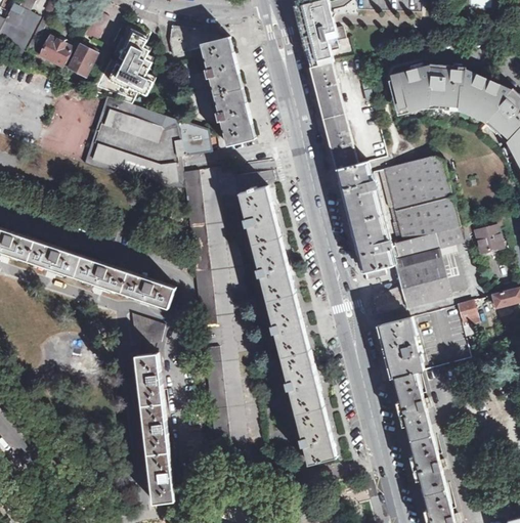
[(0,46),(17,55),(37,17),(28,12),(33,2),(29,0),(12,0),(2,22),(0,26),(0,46)]
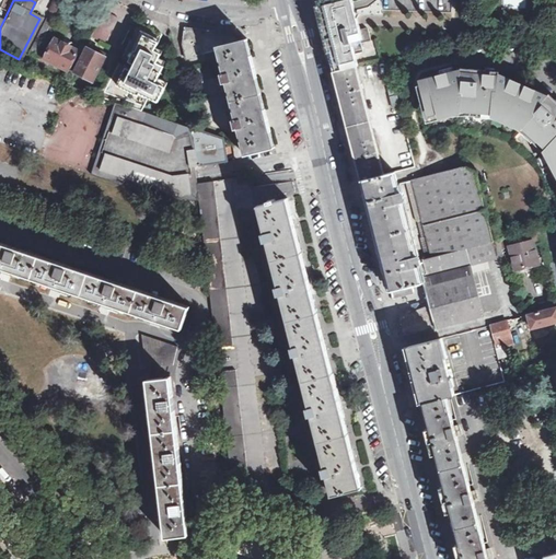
[(50,13),(56,2),(50,0),(49,0),(45,11),(50,13)]
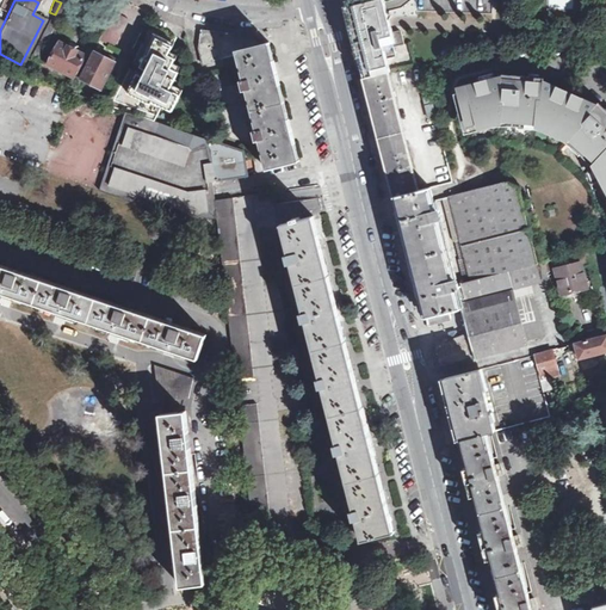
[(353,53),(357,53),(354,44),(357,36),(360,32),(370,29),(375,30),(377,31),(387,29),(385,22),(382,7),(379,0),(344,0),(345,10),(345,12),(345,18),(345,22),(347,31),(348,34),(353,53)]
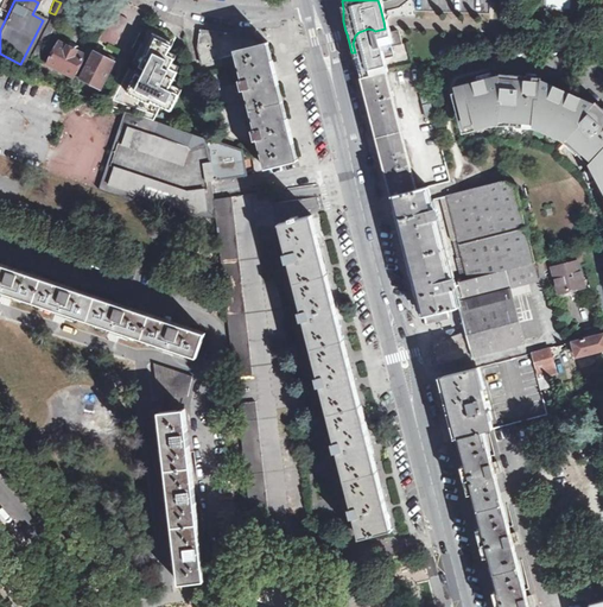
[(94,40),(108,48),(124,20),(108,12),(94,40)]
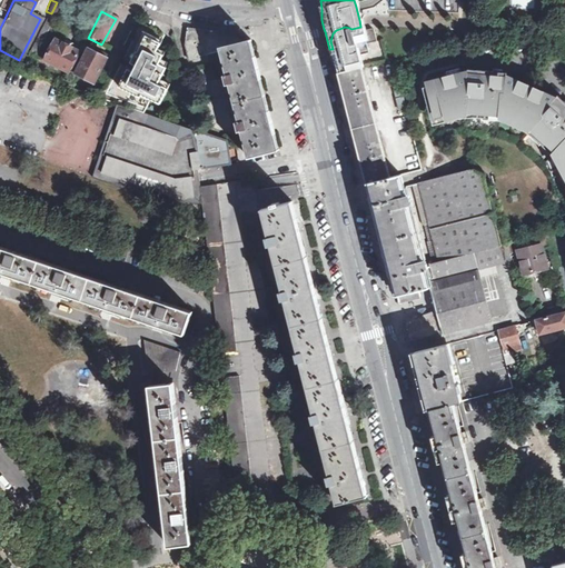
[(114,106),(145,116),(152,101),(161,106),(169,91),(159,87),(168,70),(160,67),(165,58),(157,55),(166,38),(132,21),(95,99),(114,106)]
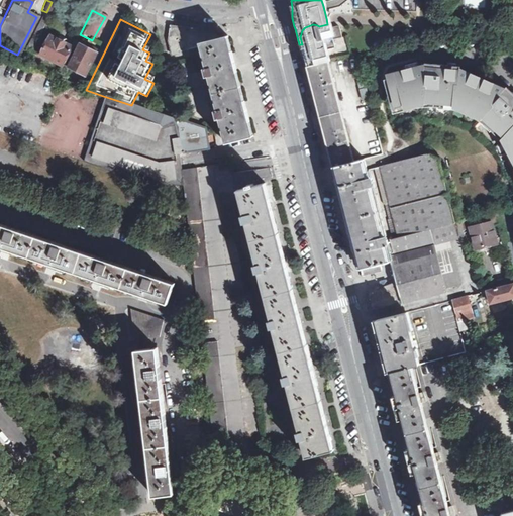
[(300,37),(302,44),(307,66),(324,62),(326,61),(324,50),(331,48),(329,40),(338,38),(336,27),(334,26),(328,28),(327,24),(319,26),(317,25),(313,24),(305,27),(302,30),(300,37)]
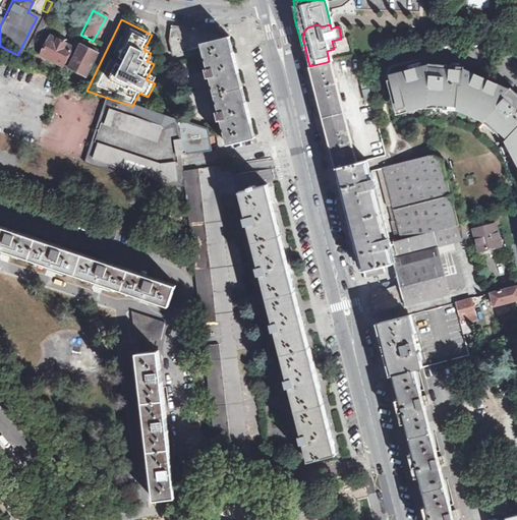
[(198,46),(217,42),(217,39),(215,33),(169,27),(167,44),(170,56),(178,53),(178,52),(198,47),(198,46)]
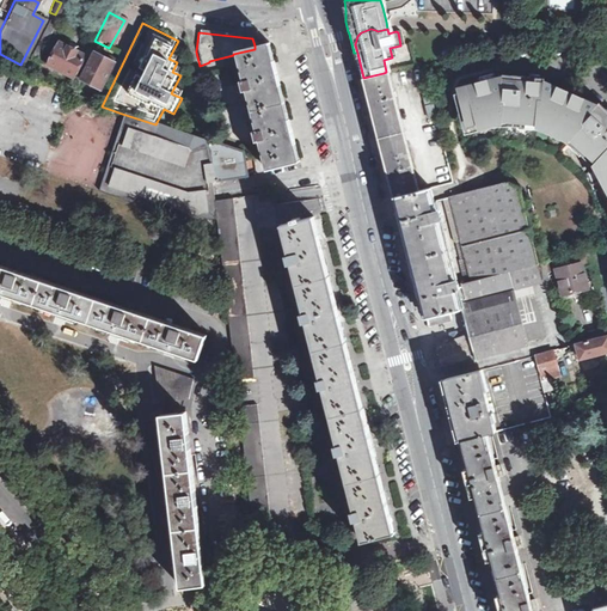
[(69,78),(83,52),(66,44),(63,48),(56,44),(44,66),(69,78)]
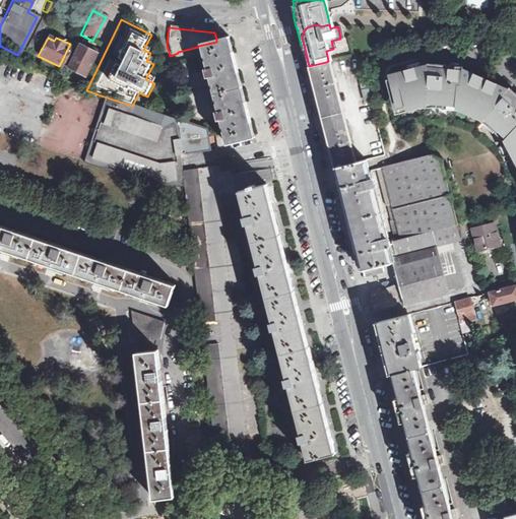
[(198,47),(204,68),(202,68),(204,76),(206,76),(215,112),(212,113),(214,121),(217,120),(224,145),(251,138),(243,106),(234,70),(226,38),(217,40),(217,39),(216,39),(216,42),(198,46),(198,47)]
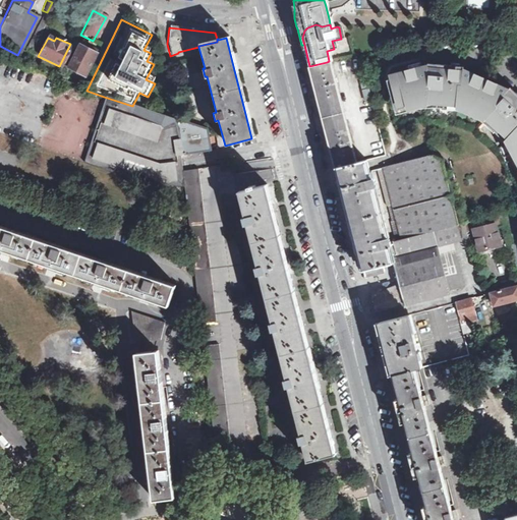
[(66,67),(83,76),(95,54),(77,45),(66,67)]
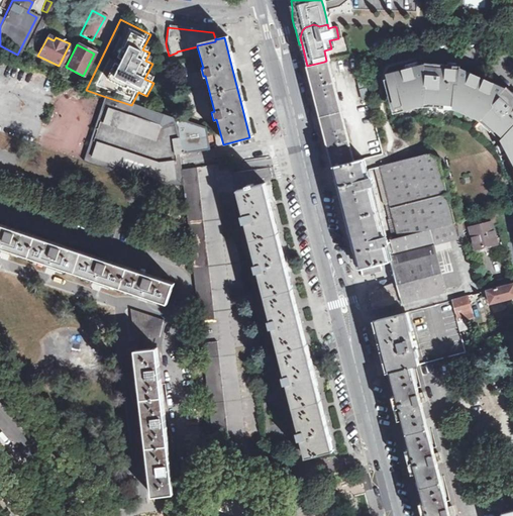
[(324,62),(307,66),(305,67),(311,92),(317,118),(337,113),(324,62)]
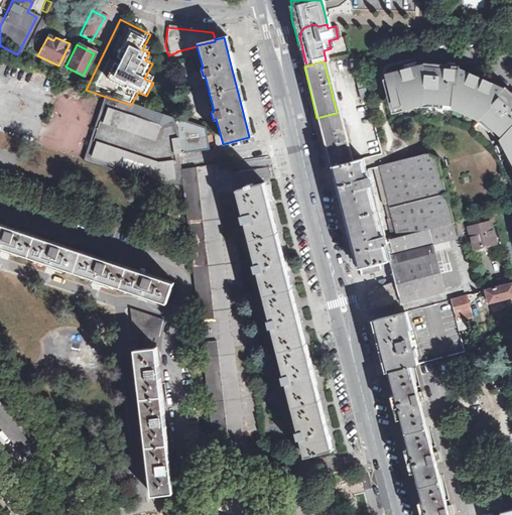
[(511,102),(499,91),(497,93),(490,87),(491,86),(465,75),(464,76),(456,75),(456,70),(444,69),(444,66),(443,66),(443,71),(414,69),(384,76),(386,86),(383,87),(387,102),(390,101),(392,109),(402,107),(401,104),(414,101),(414,100),(419,100),(419,103),(434,103),(434,101),(439,102),(439,104),(451,105),(451,102),(457,103),(457,106),(474,113),(475,111),(479,114),(477,117),(485,124),(487,122),(491,126),(489,128),(500,138),(502,137),(506,140),(504,142),(511,157),(511,102)]
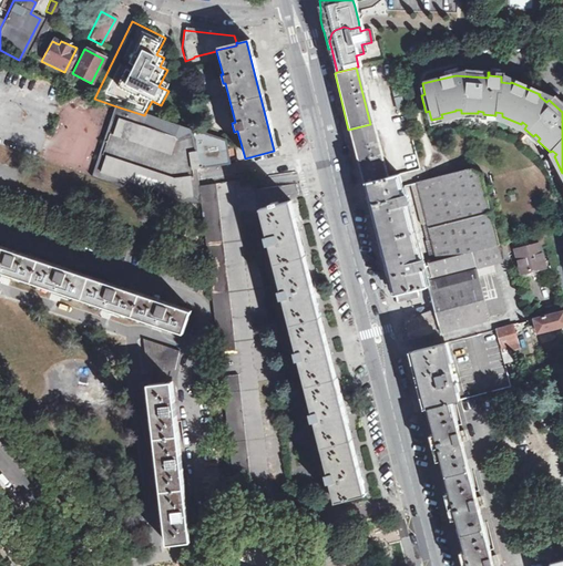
[(401,110),(393,82),(388,83),(395,111),(401,110)]
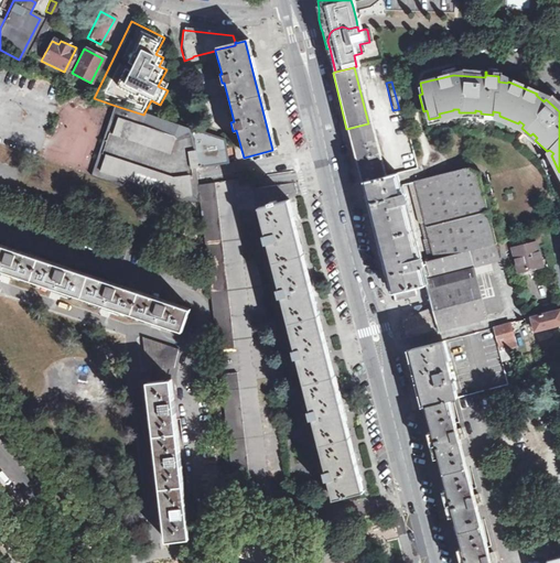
[(196,202),(194,186),(193,177),(192,169),(195,166),(187,129),(143,115),(112,105),(88,176),(173,204),(196,202)]
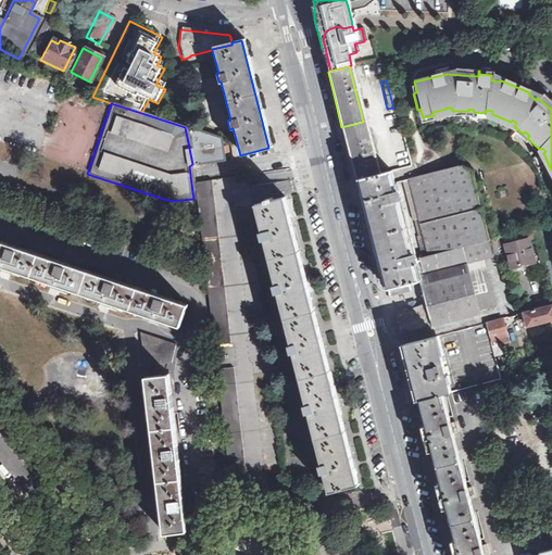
[(363,122),(341,127),(343,133),(346,142),(355,180),(377,174),(365,127),(363,122)]
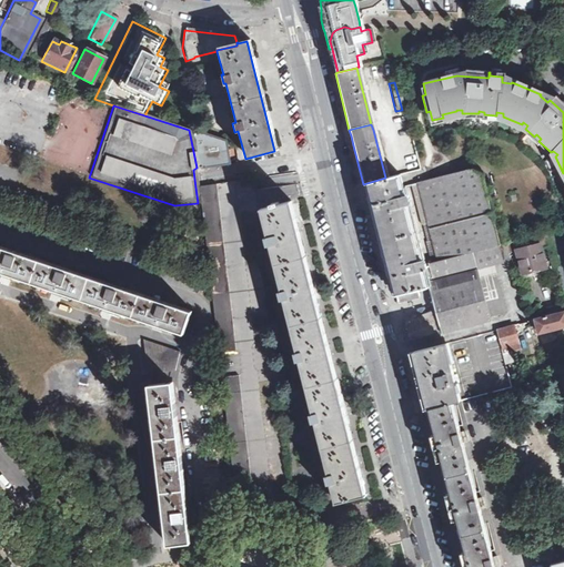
[(189,130),(197,168),(225,164),(223,142),(189,130)]
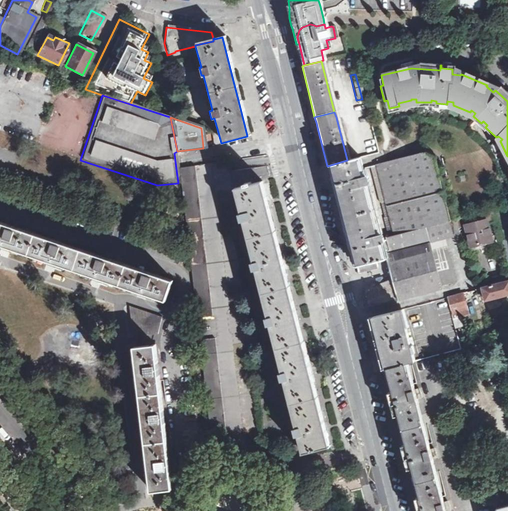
[(447,221),(440,191),(431,158),(422,153),(386,162),(371,166),(374,179),(375,180),(381,206),(389,235),(379,237),(380,242),(378,243),(382,259),(386,274),(388,282),(372,286),(360,289),(366,309),(377,306),(440,289),(439,286),(423,228),(447,222),(447,221)]
